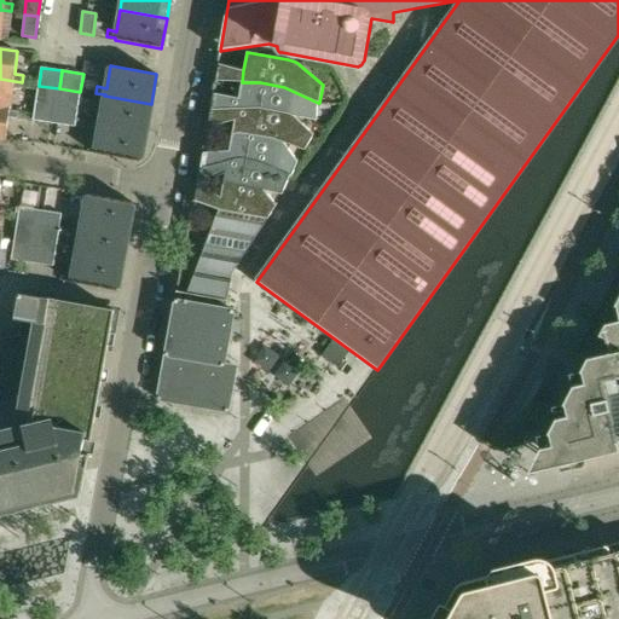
[(0,79),(0,108),(10,110),(12,88),(21,90),(22,82),(0,79)]
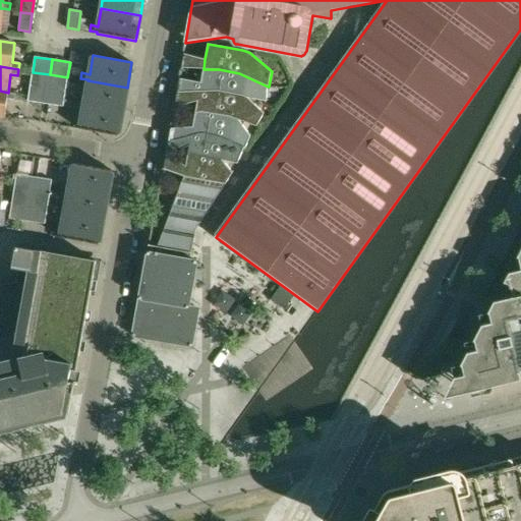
[(200,82),(199,93),(218,92),(240,96),(248,98),(267,101),(268,88),(268,87),(241,74),(239,73),(219,69),(204,69),(200,82)]
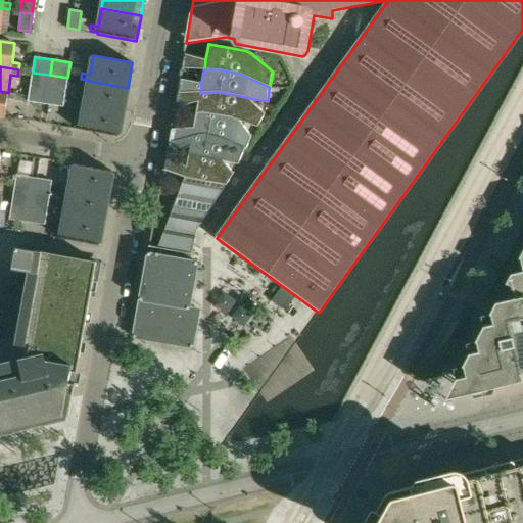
[(33,73),(31,86),(48,88),(50,75),(33,73)]
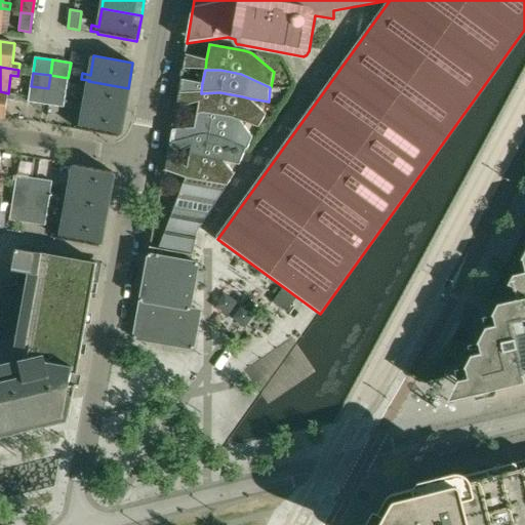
[(50,75),(48,88),(66,91),(68,78),(50,75)]
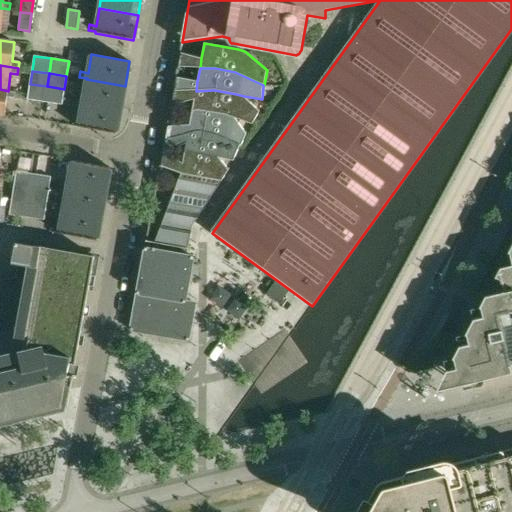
[(86,79),(82,102),(121,109),(125,86),(86,79)]
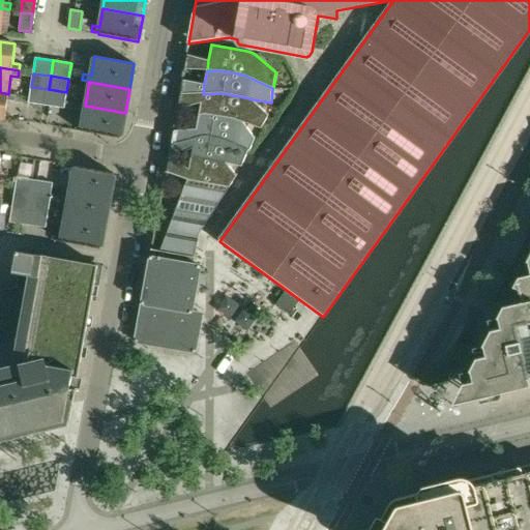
[(49,89),(31,87),(28,102),(47,106),(49,89)]
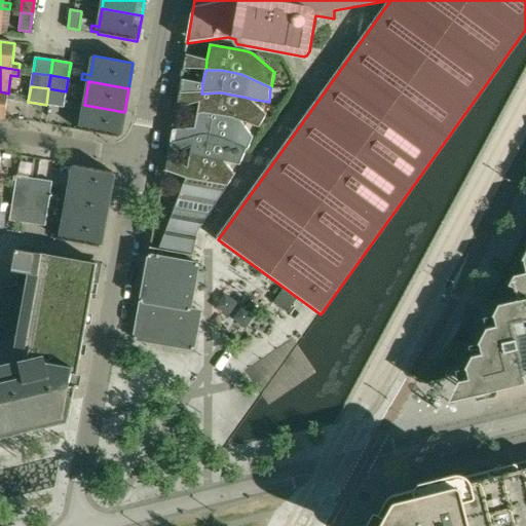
[(66,91),(48,88),(46,105),(64,108),(66,91)]
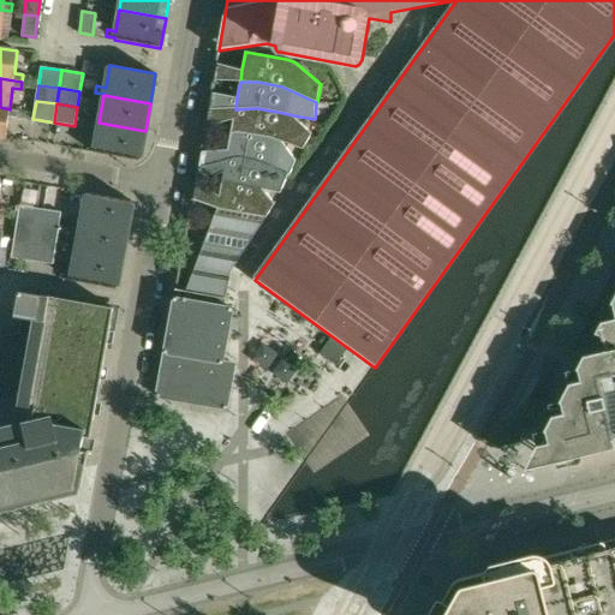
[(0,137),(6,139),(9,117),(17,118),(18,111),(10,109),(0,107),(0,137)]
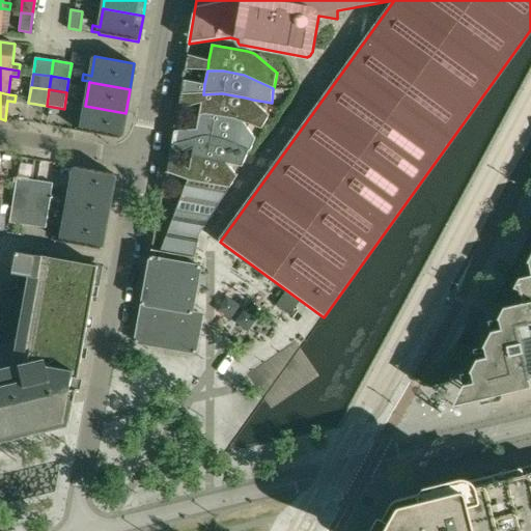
[(201,104),(199,115),(211,113),(236,118),(244,122),(262,129),(270,115),(262,109),(253,100),(245,98),(222,93),(203,94),(201,104)]
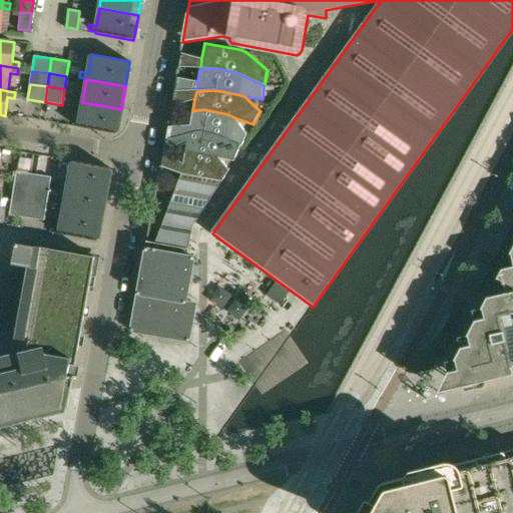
[(116,134),(121,109),(82,102),(78,127),(116,134)]
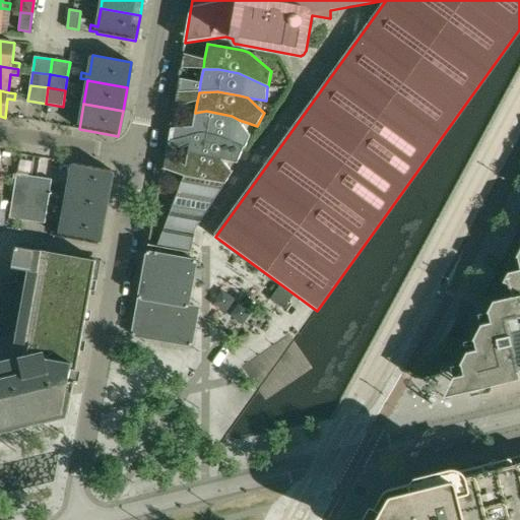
[(192,127),(191,137),(202,133),(223,137),(244,148),(245,149),(245,148),(251,136),(239,120),(232,116),(206,111),(195,113),(192,127)]
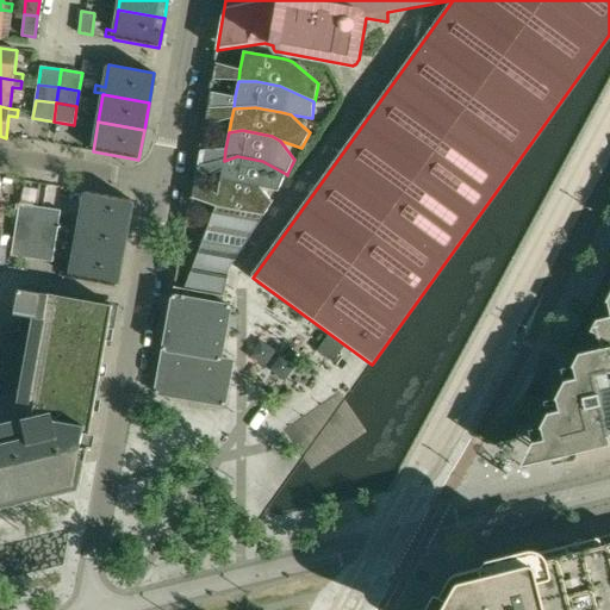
[(222,172),(219,184),(228,181),(251,185),(262,188),(279,192),(284,179),(286,174),(262,161),(237,156),(224,161),(222,172)]
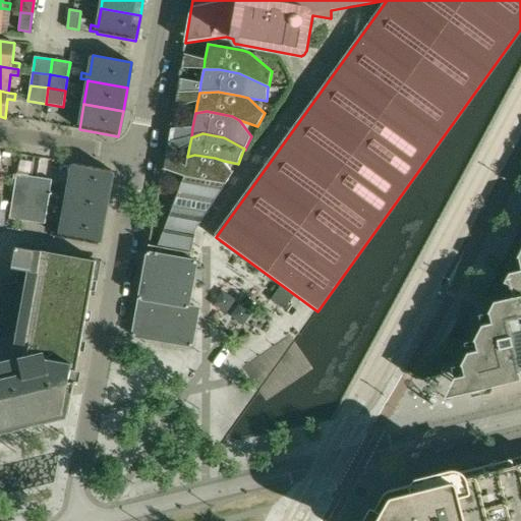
[(186,166),(184,176),(226,184),(233,173),(224,161),(215,158),(194,155),(187,157),(186,166)]
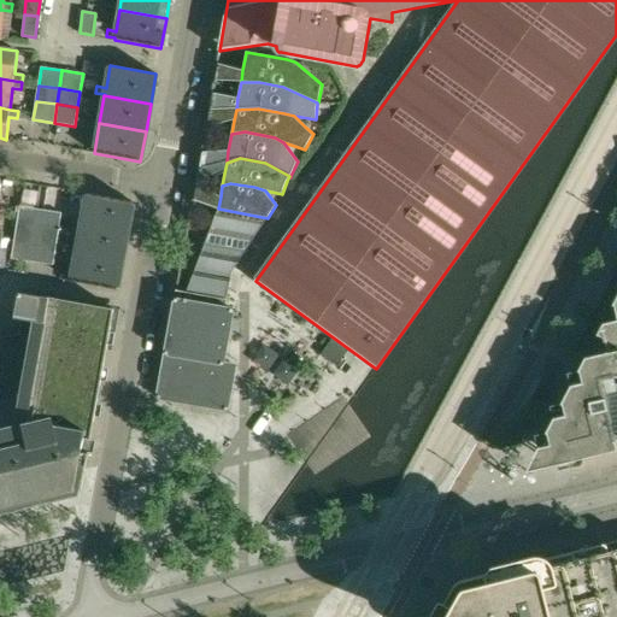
[(81,223),(128,230),(133,203),(87,194),(81,223)]
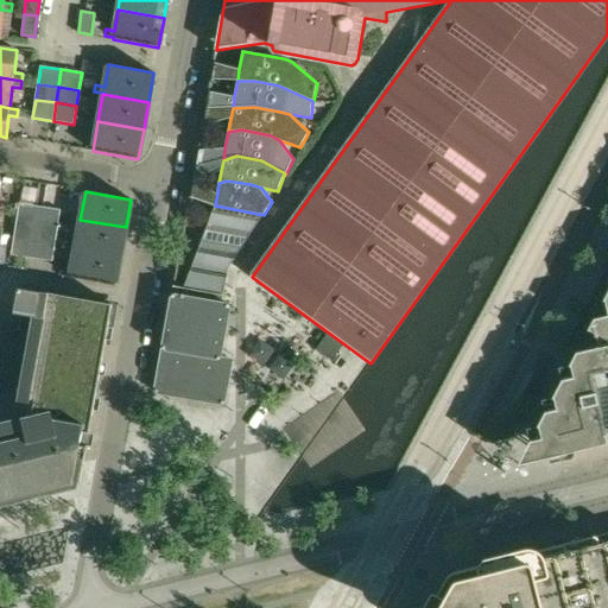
[(17,222),(37,225),(39,207),(19,203),(17,222)]
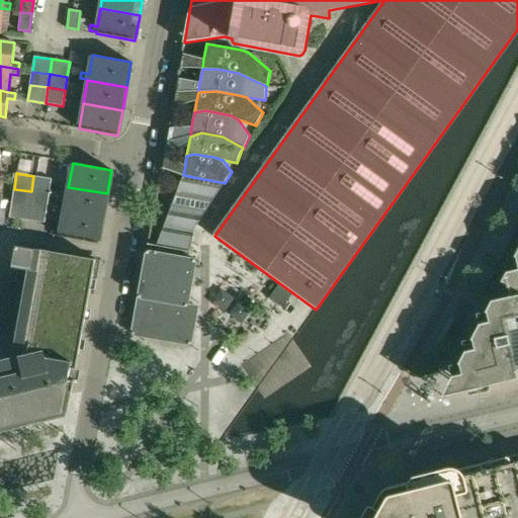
[(183,175),(177,191),(214,197),(225,183),(183,175)]
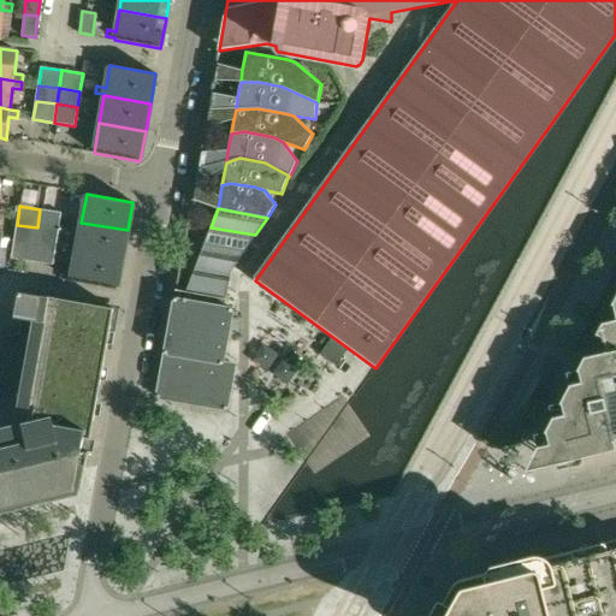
[(40,209),(37,227),(58,231),(61,213),(40,209)]
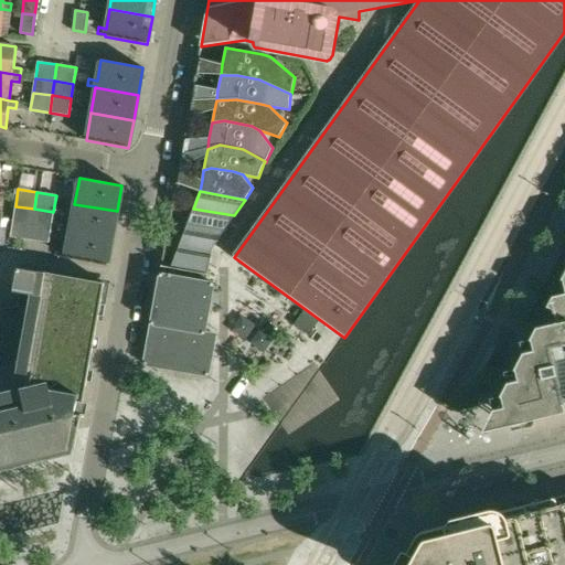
[(73,212),(70,231),(112,238),(117,211),(74,204),(74,205),(66,204),(65,210),(73,212)]
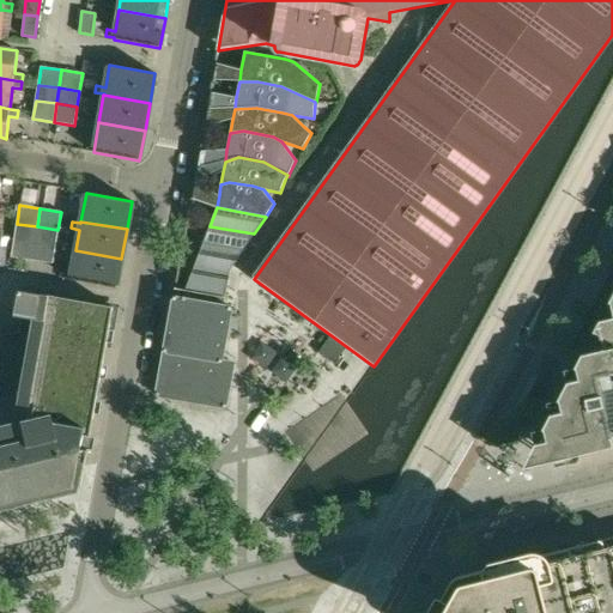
[(17,224),(14,238),(35,242),(37,226),(17,224)]
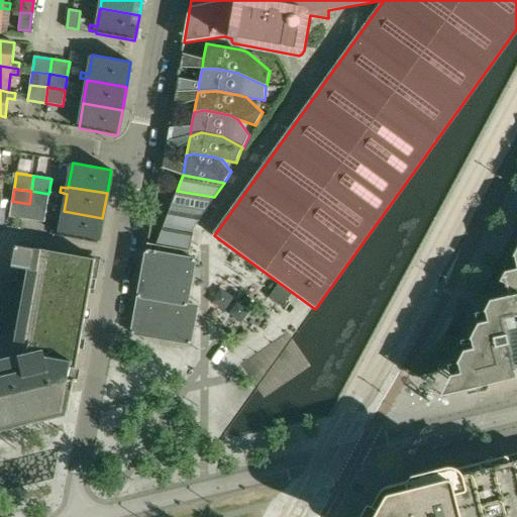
[(46,206),(48,194),(31,191),(29,204),(46,206)]
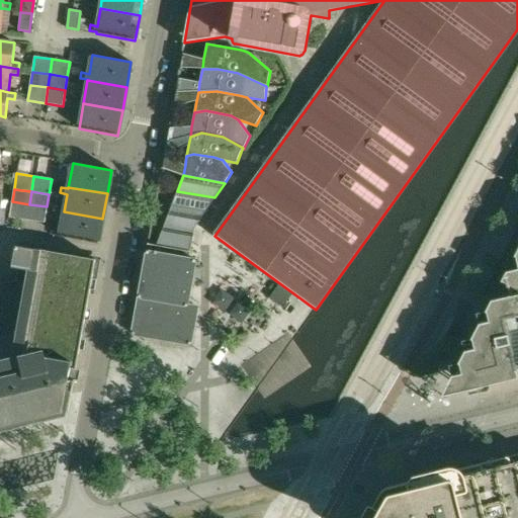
[(203,216),(214,197),(177,191),(170,209),(203,216)]
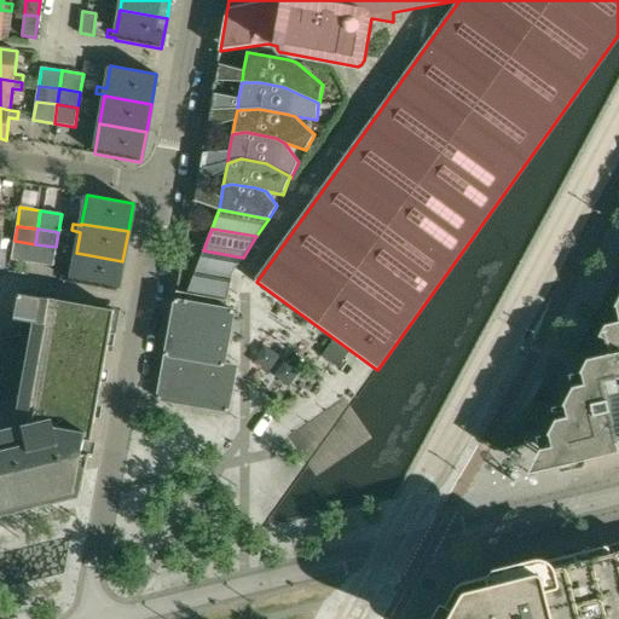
[(11,260),(33,264),(35,244),(15,241),(11,260)]
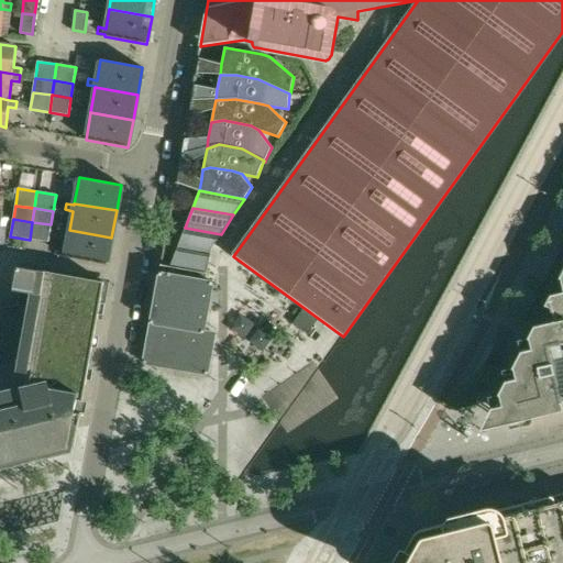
[(30,240),(48,242),(51,224),(32,222),(30,240)]
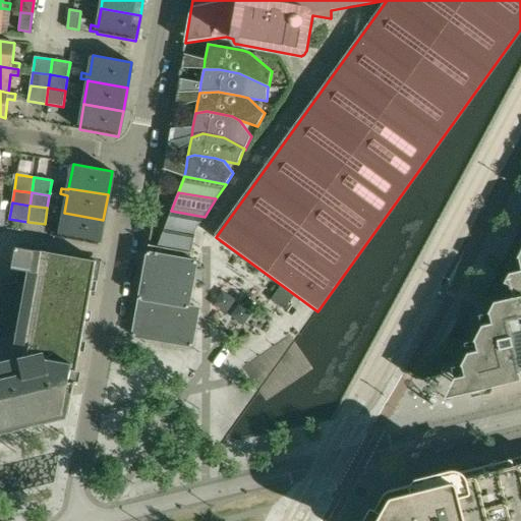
[(171,211),(164,229),(195,234),(195,230),(205,217),(171,211)]
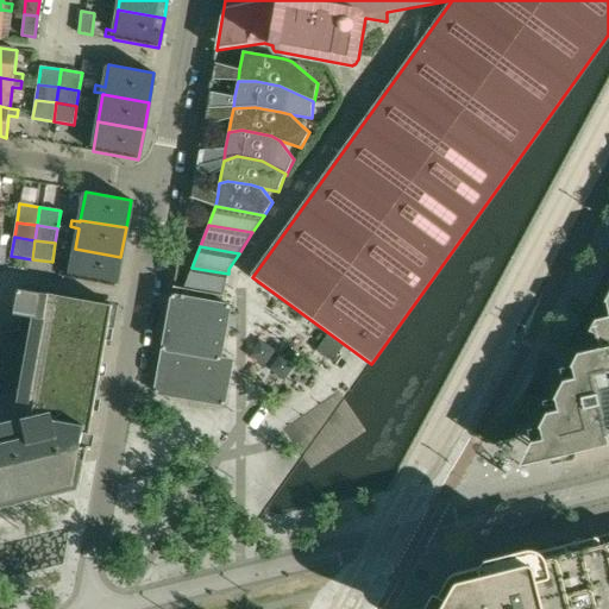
[(120,257),(75,249),(67,248),(66,255),(74,256),(70,278),(115,286),(120,257)]
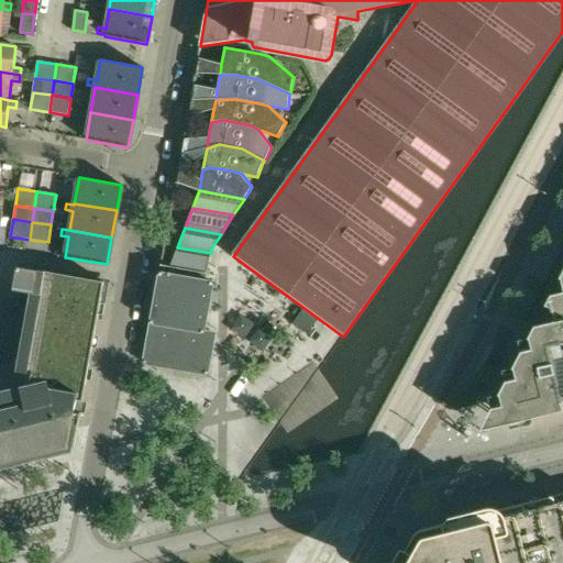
[(208,272),(211,253),(177,247),(170,266),(207,273),(208,272)]
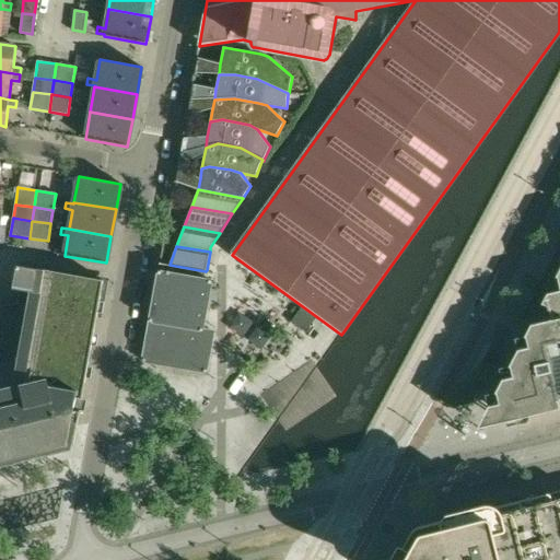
[(151,317),(150,317),(193,325),(203,327),(211,281),(205,280),(206,272),(206,271),(170,265),(160,263),(160,265),(152,308),(153,310),(152,317),(151,317)]
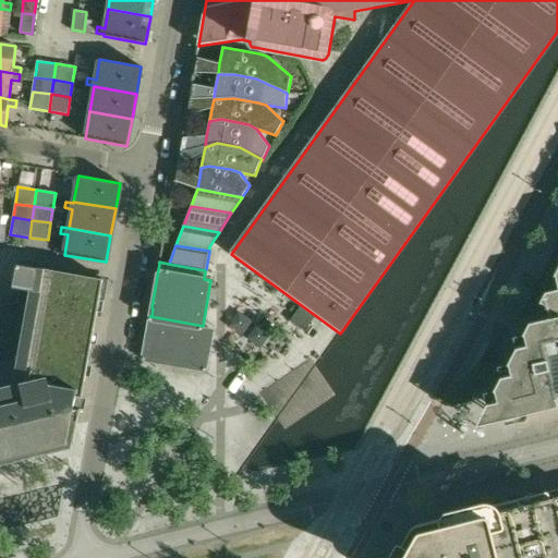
[(0,460),(2,460),(7,459),(35,452),(38,451),(67,445),(71,444),(74,443),(77,422),(104,279),(44,269),(37,268),(17,265),(15,274),(16,275),(13,288),(20,289),(16,303),(0,306),(0,460)]
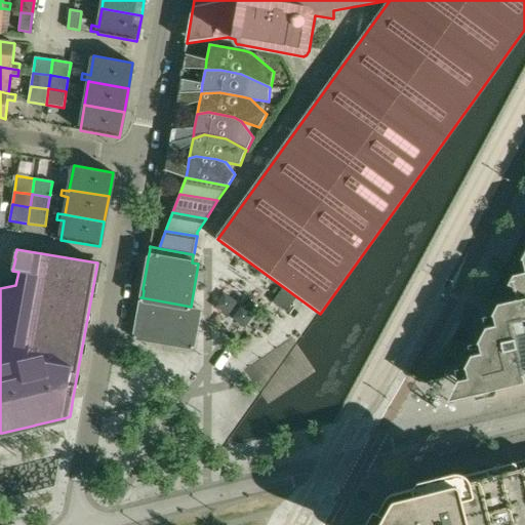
[(516,300),(498,305),(497,305),(497,306),(447,402),(461,398),(461,399),(524,382),(524,380),(524,376),(524,375),(524,252),(503,294),(516,300)]
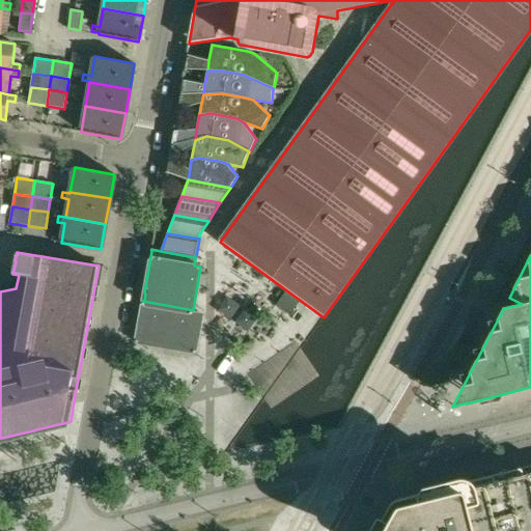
[(175,350),(183,308),(142,301),(135,342),(175,350)]
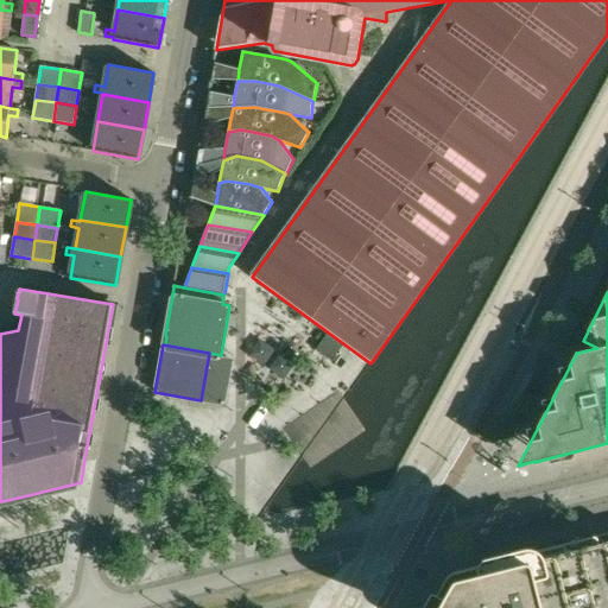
[(220,358),(221,355),(209,353),(201,400),(223,405),(232,360),(220,358)]
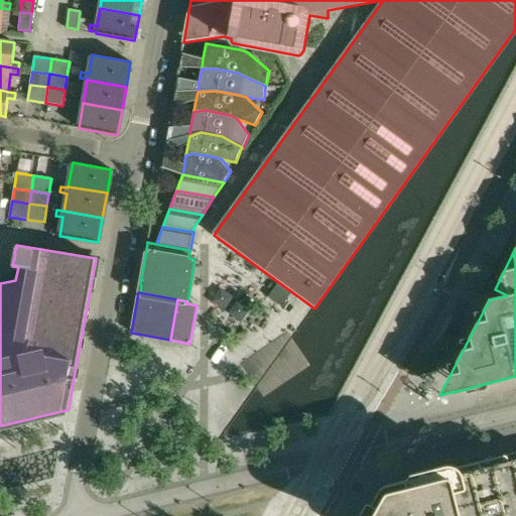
[(515,515),(515,459),(439,479),(438,480),(438,481),(438,482),(421,486),(420,485),(419,485),(418,484),(389,492),(387,493),(385,494),(385,495),(378,507),(373,515),(515,515)]
